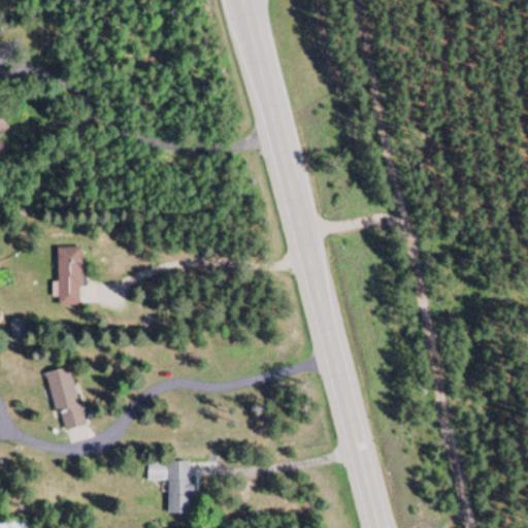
[(0,137),(8,130),(0,122),(0,151),(4,147),(0,143),(0,137)]
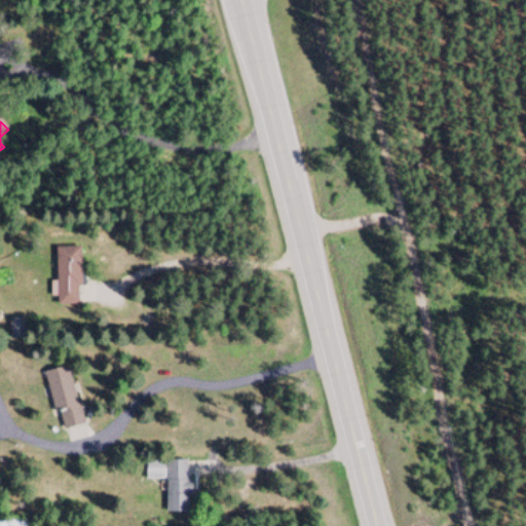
[(80,248),(57,249),(57,305),(80,305),(80,248)]
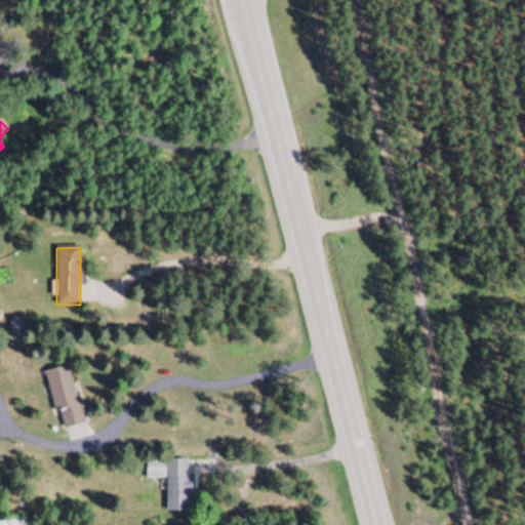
[(10,320),(10,338),(26,338),(26,320),(10,320)]
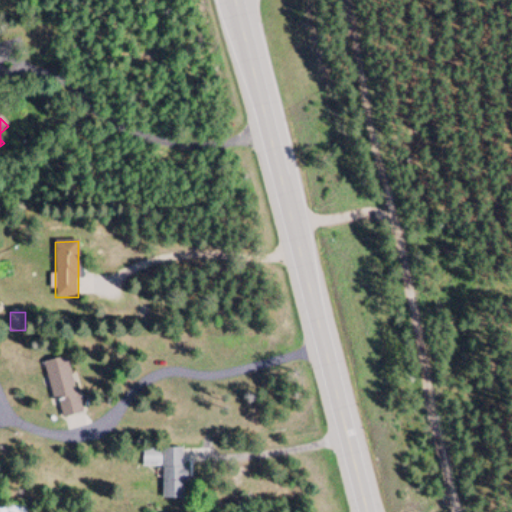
[(68,357),(46,361),(58,418),(80,413),(68,357)]
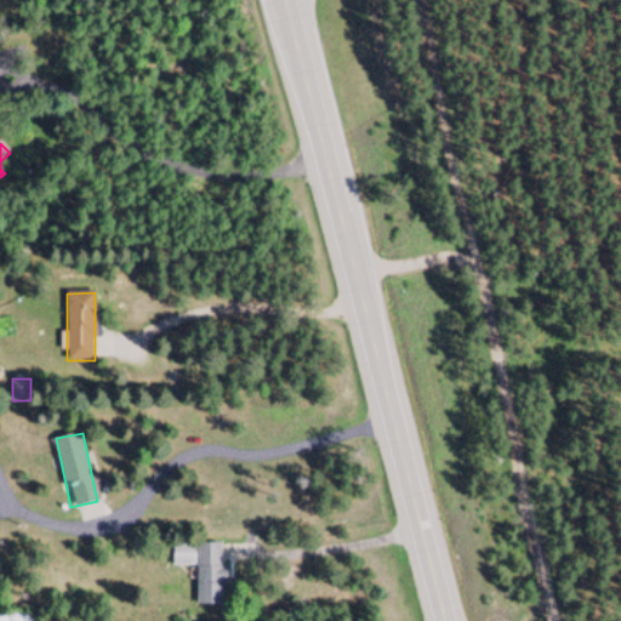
[(198,567),(198,607),(223,607),(223,545),(172,545),(172,567),(198,567)]
